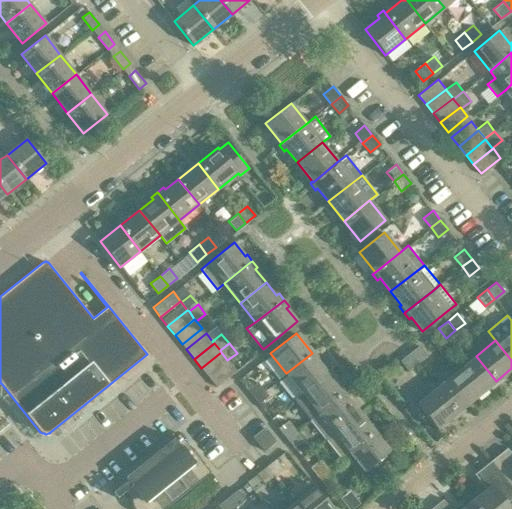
[(418,344),(409,352),(417,362),(426,354),(418,344)]
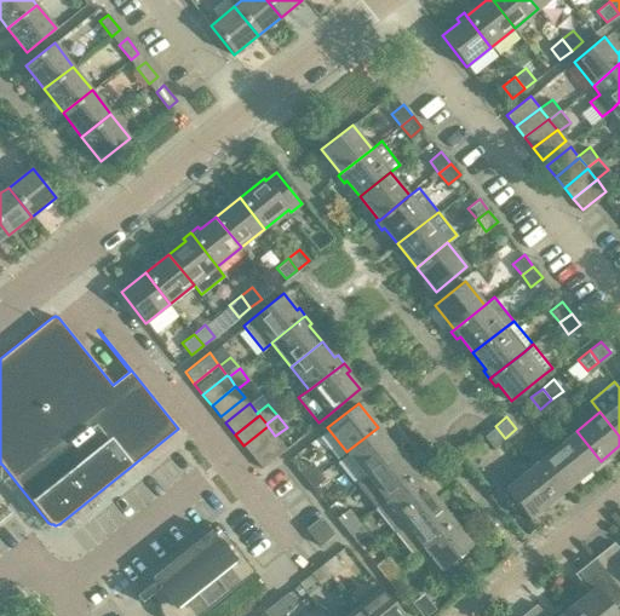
[(244,445),(252,456),(276,437),(275,436),(268,426),(244,445)]
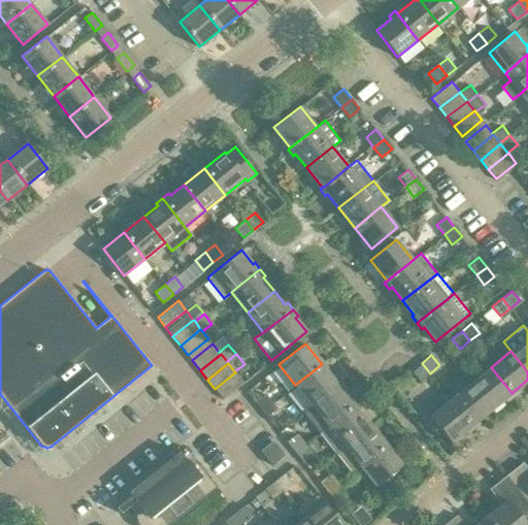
[(430,373),(422,363),(411,370),(420,381),(430,373)]
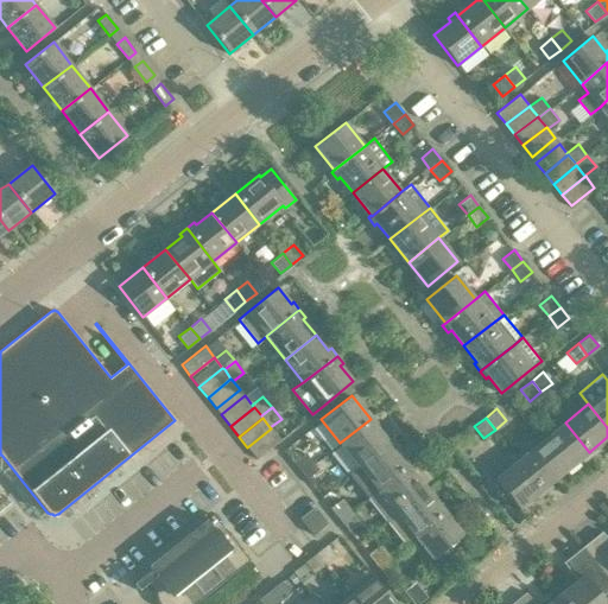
[(340,443),(359,466),(388,442),(371,419),(340,443)]
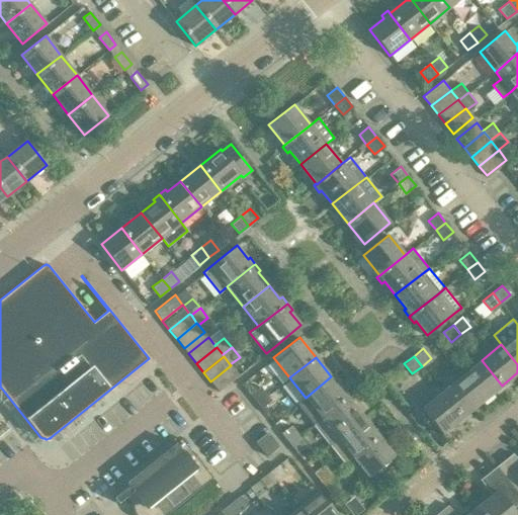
[(482,360),(461,375),(483,402),(502,385),(482,360)]
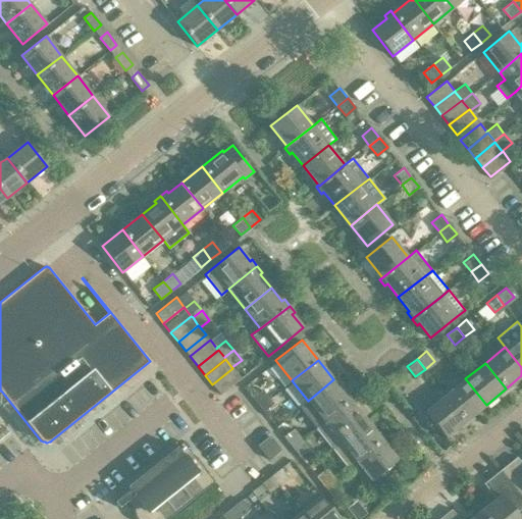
[(232,368),(212,384),(220,394),(241,377),(232,368)]
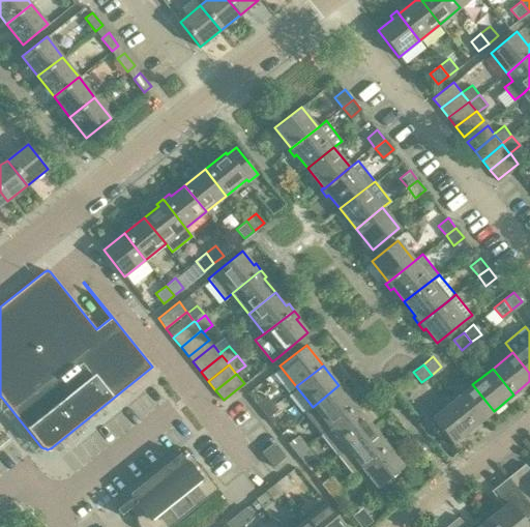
[(472,384),(452,401),(473,428),(475,430),(481,425),(479,422),(494,411),(472,384)]
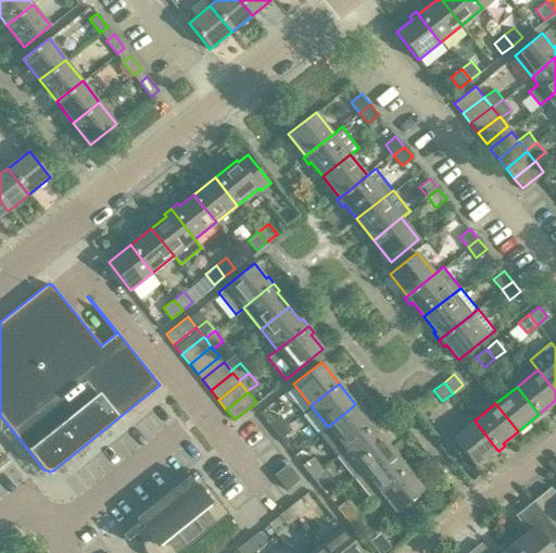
[(319,434),(337,454),(375,424),(369,417),(367,418),(355,404),(328,427),(319,434)]
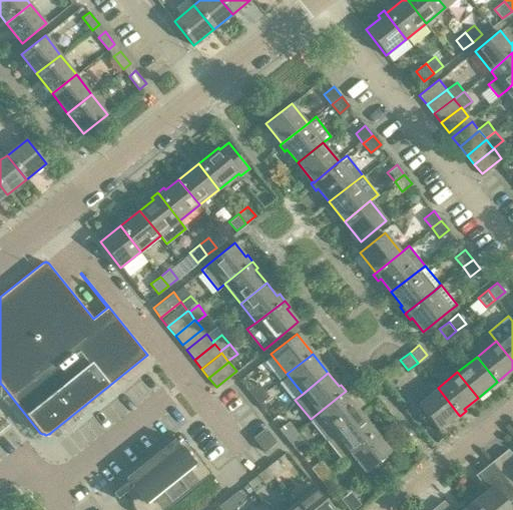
[(247,390),(255,399),(265,392),(258,382),(247,390)]
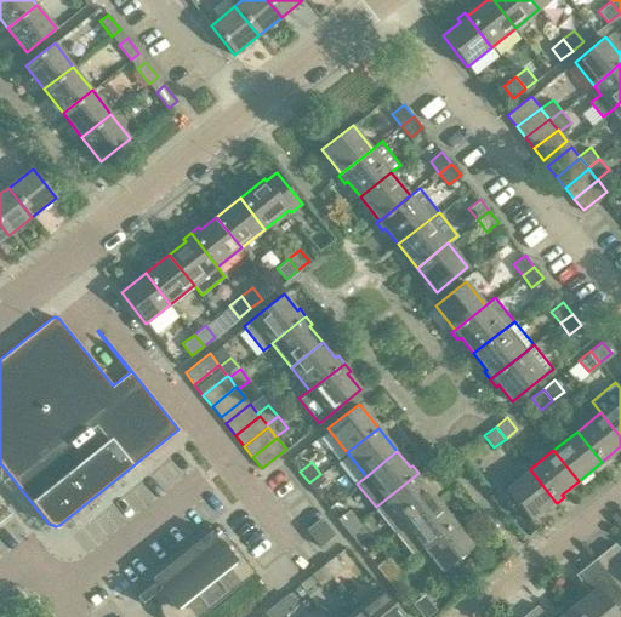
[(530,469),(506,489),(530,520),(547,507),(550,509),(557,503),(554,501),(530,469)]
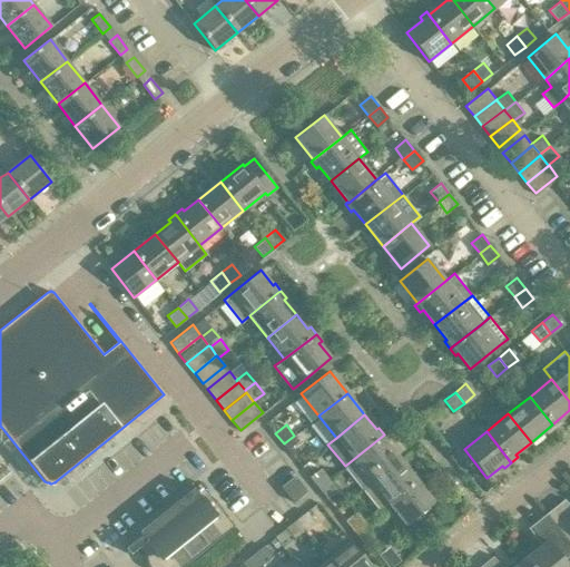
[(345,466),(363,488),(400,458),(387,443),(390,441),(384,434),(345,466)]
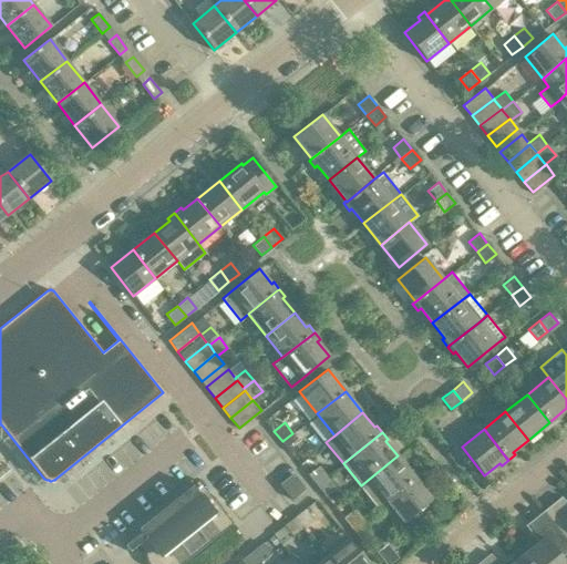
[(292,433),(282,441),(290,452),(301,443),(292,433)]
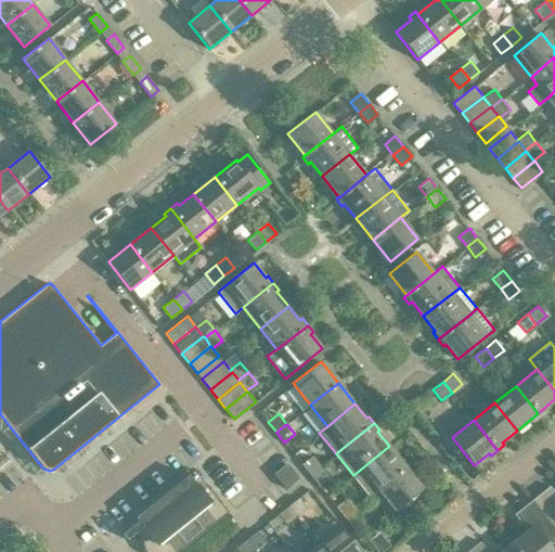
[(370,496),(378,489),(409,465),(403,458),(400,460),(389,446),(353,475),(370,496)]
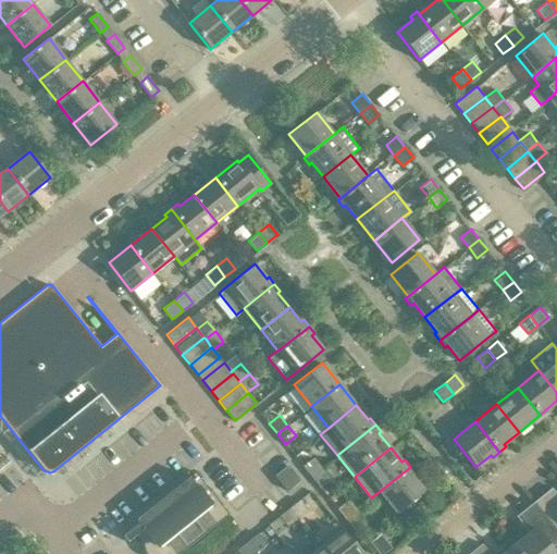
[(302,466),(311,476),(322,468),(313,457),(302,466)]
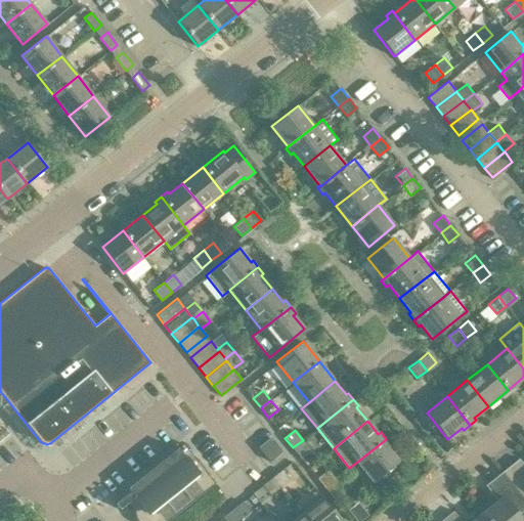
[(281,450),(270,437),(258,446),(269,461),(281,450)]
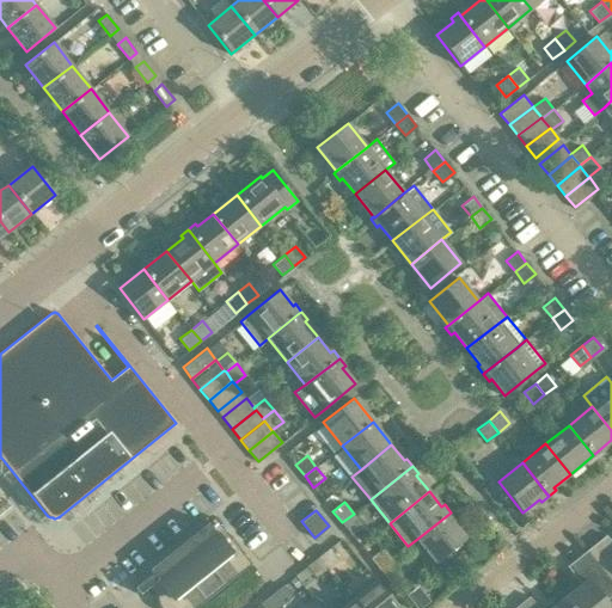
[(451,513),(417,539),(436,563),(467,539),(453,522),(457,520),(451,513)]
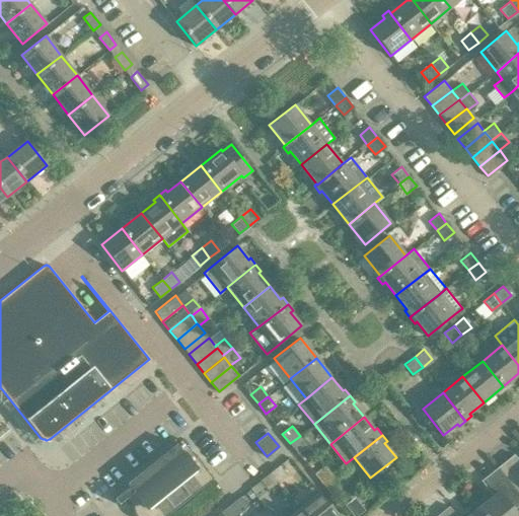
[(300,436),(290,443),(298,453),(307,445),(300,436)]
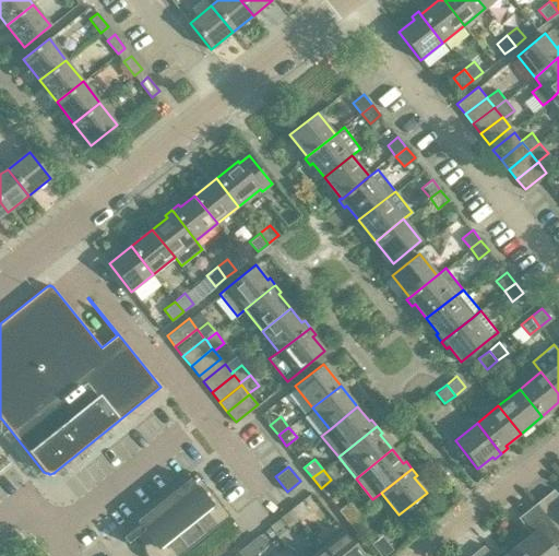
[(195,473),(137,520),(139,524),(123,537),(128,543),(138,535),(143,542),(143,544),(143,545),(143,548),(144,551),(145,554),(146,555),(178,555),(229,516),(195,473)]
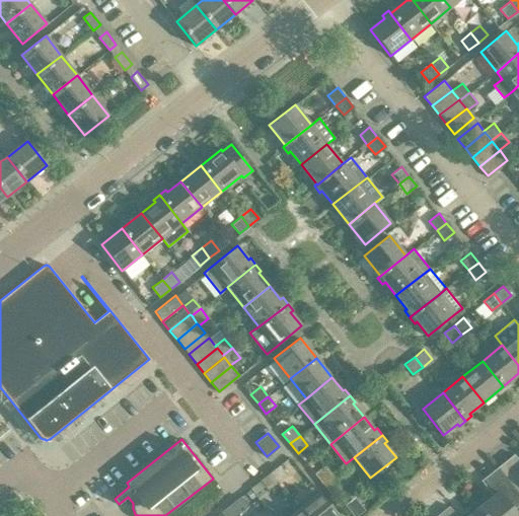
[(518,459),(514,453),(497,466),(518,495),(518,459)]
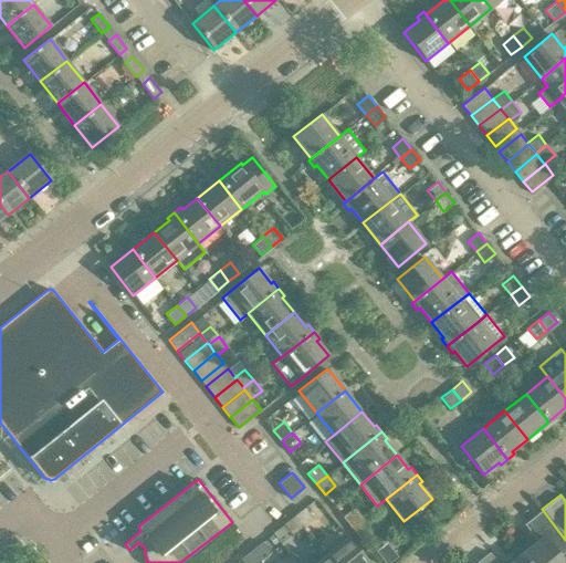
[(304,507),(294,515),(303,525),(313,518),(304,507)]
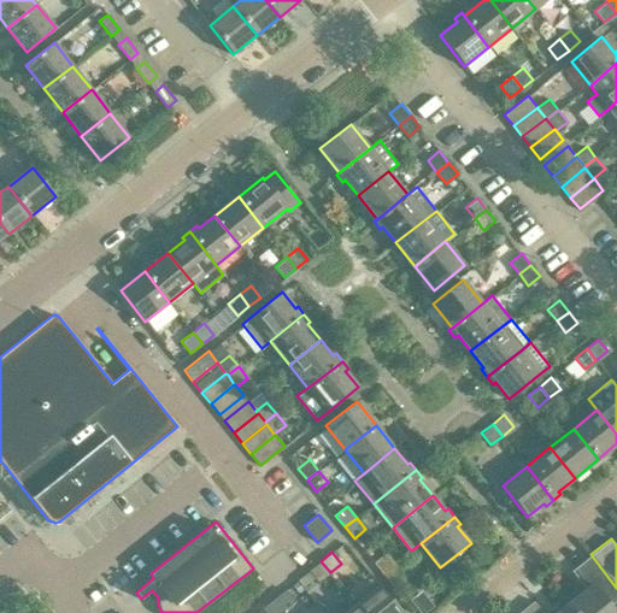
[(374,563),(383,573),(394,564),(386,553),(374,563)]
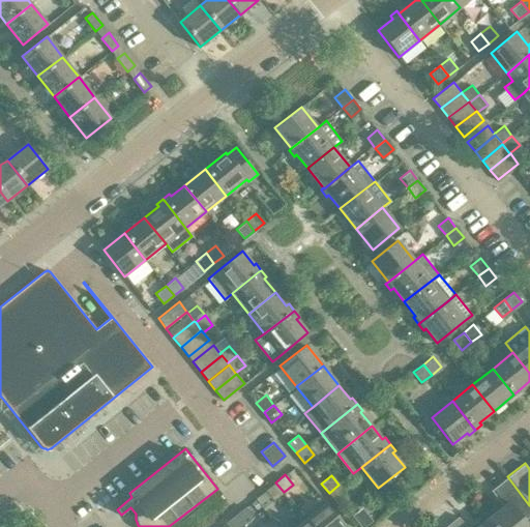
[(503,506),(488,519),(493,526),(529,526),(523,520),(529,515),(529,505),(507,476),(491,491),(503,506)]
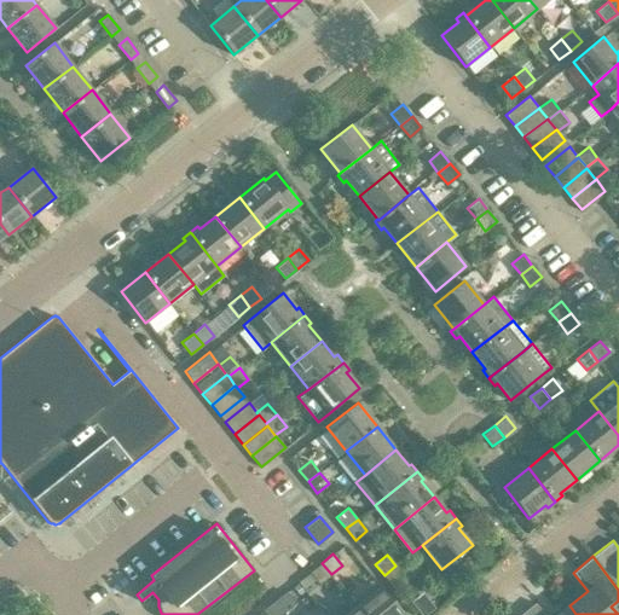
[(331,574),(322,563),(310,572),(319,584),(331,574)]
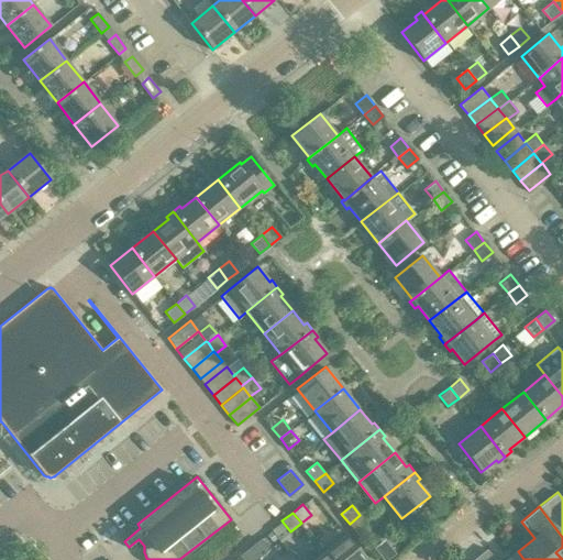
[(360,515),(350,524),(357,535),(368,526),(360,515)]
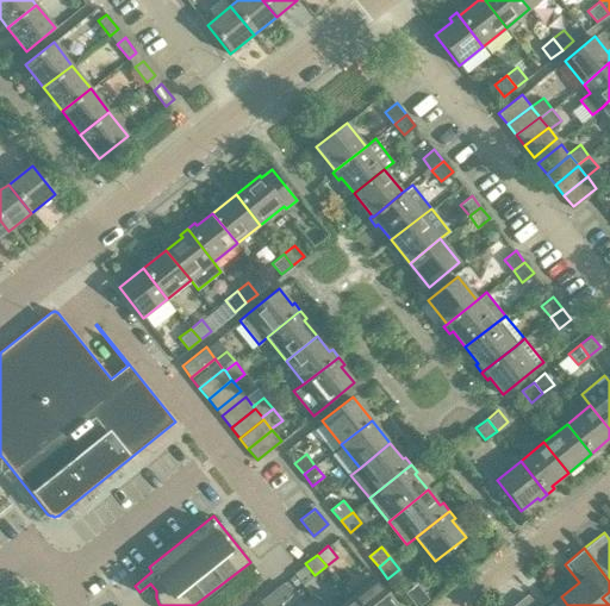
[(397,605),(374,578),(350,597),(358,605),(397,605)]
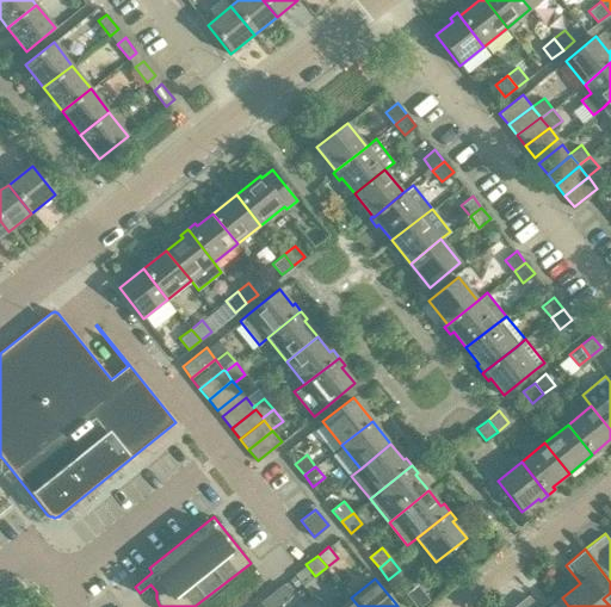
[(282,583),(271,593),(281,605),(291,595),(282,583)]
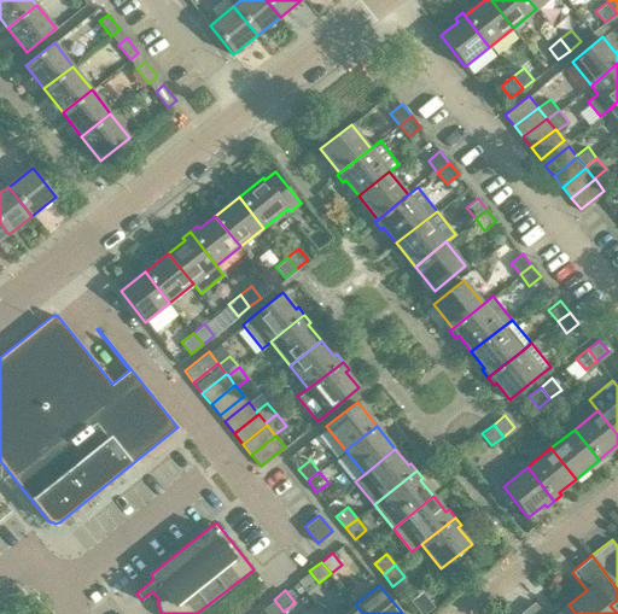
[(420,613),(424,613),(435,607),(423,591),(410,601),(420,613)]
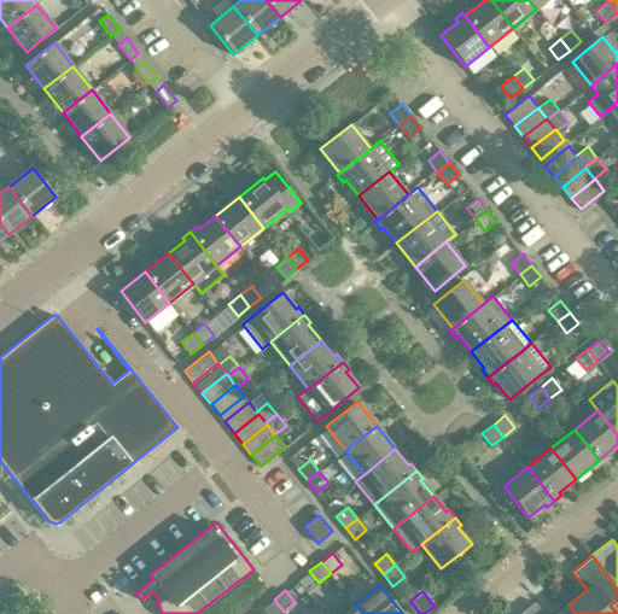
[(348,595),(324,613),(362,613),(355,604),(348,595)]
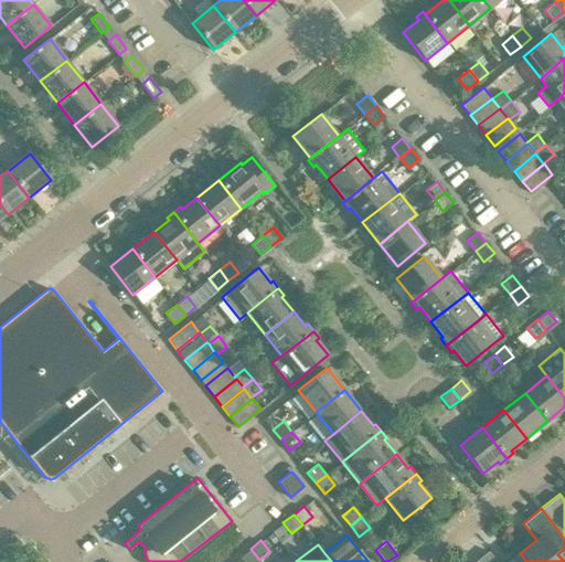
[(255,561),(259,560),(251,549),(241,558),(244,561),(255,561)]
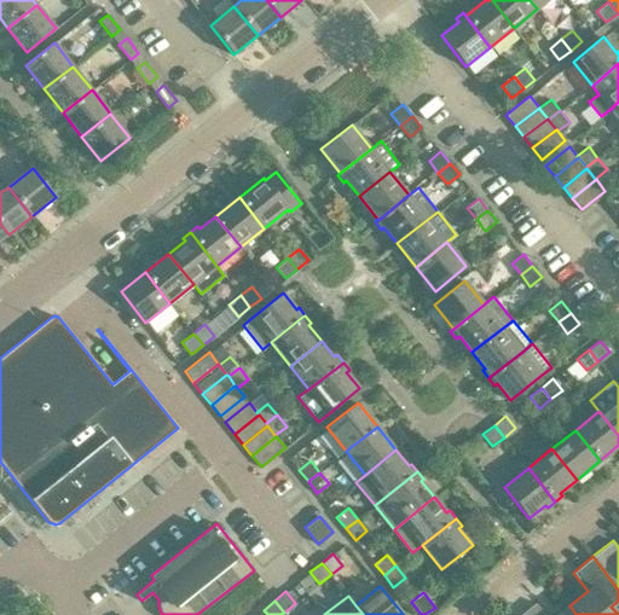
[(545,614),(536,602),(519,614),(576,614),(570,605),(557,614),(545,614)]
